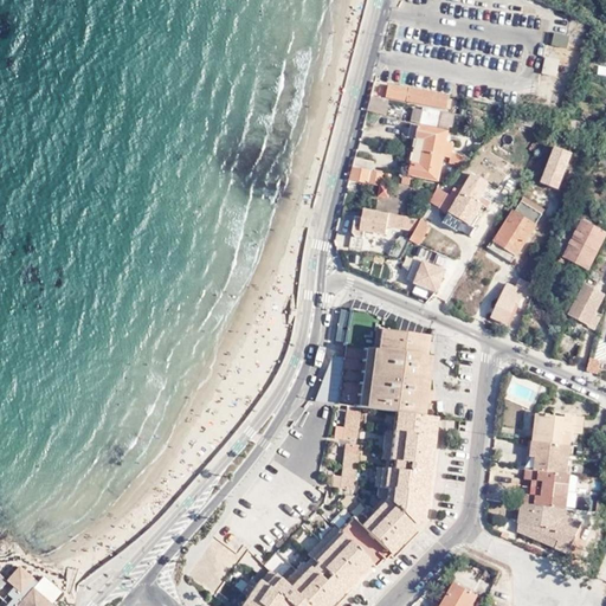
[(568,47),(571,34),(555,32),(553,45),(568,47)]
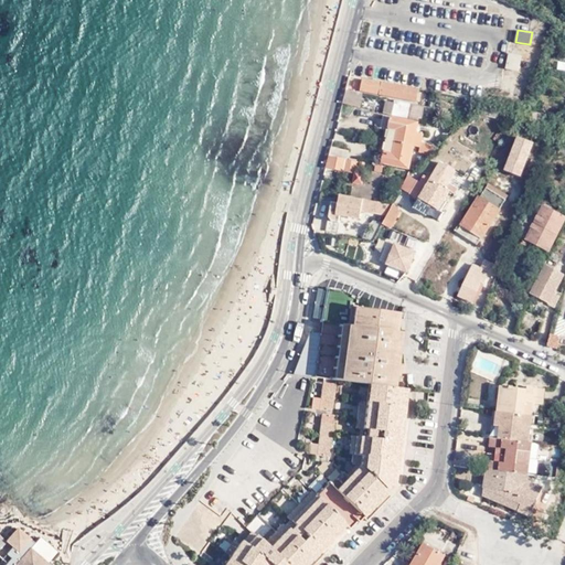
[(521,56),(510,53),(507,68),(518,71),(521,56)]
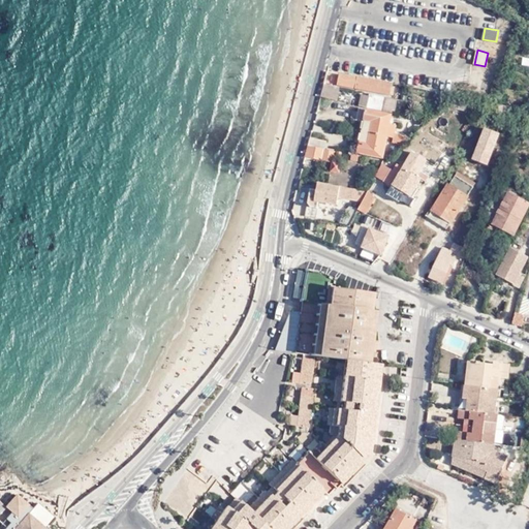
[(341,74),(328,71),(325,81),(339,84),(341,74)]
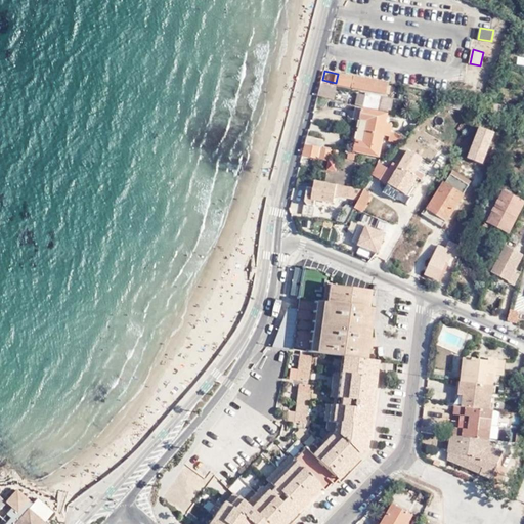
[(389,83),(338,74),(336,83),(336,84),(387,94),(389,83)]
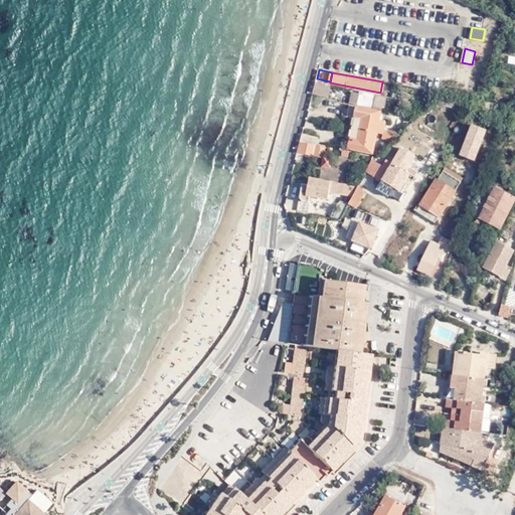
[(331,86),(316,81),(313,95),(328,97),(331,86)]
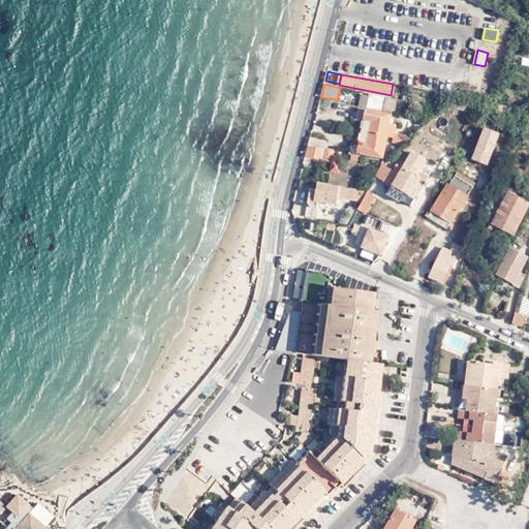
[(370,94),(361,92),(358,105),(367,106),(370,94)]
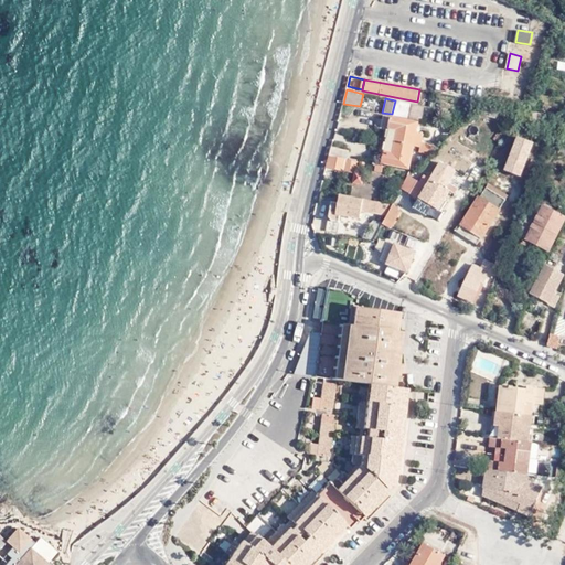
[(411,118),(413,104),(395,100),(392,114),(411,118)]
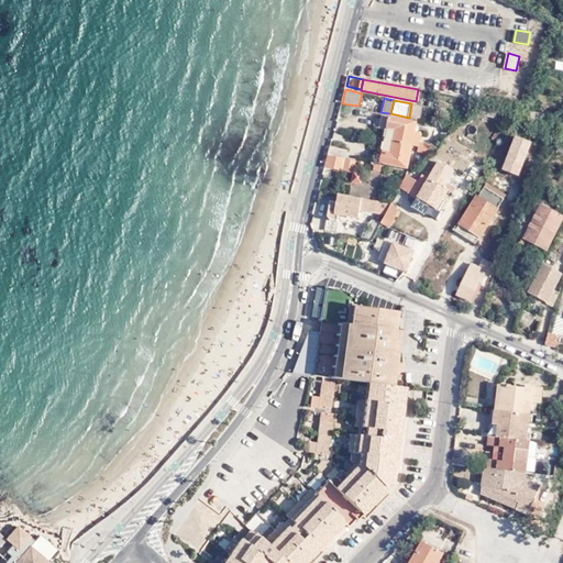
[(434,150),(438,145),(420,142),(421,134),(414,133),(416,121),(382,116),(381,119),(375,118),(373,127),(385,129),(384,135),(386,136),(385,140),(411,144),(418,146),(434,150)]
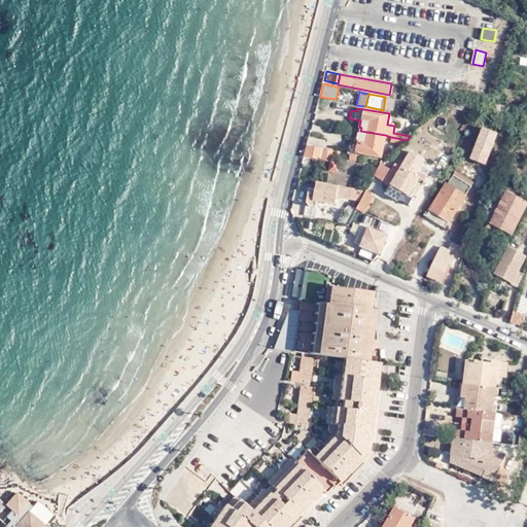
[(385,135),(360,131),(360,133),(358,133),(357,136),(358,144),(357,152),(380,156),(385,135)]
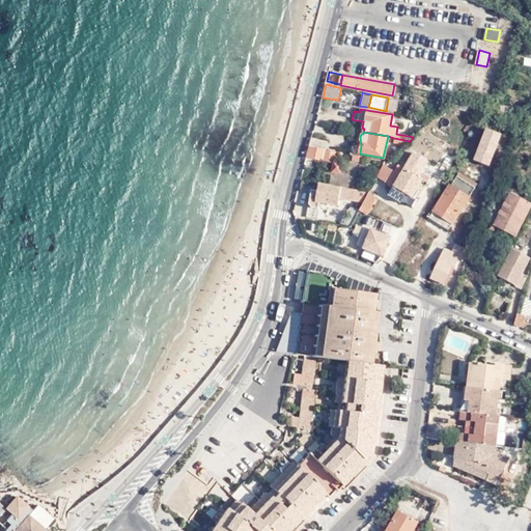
[(310,147),(327,150),(328,141),(312,138),(310,147)]
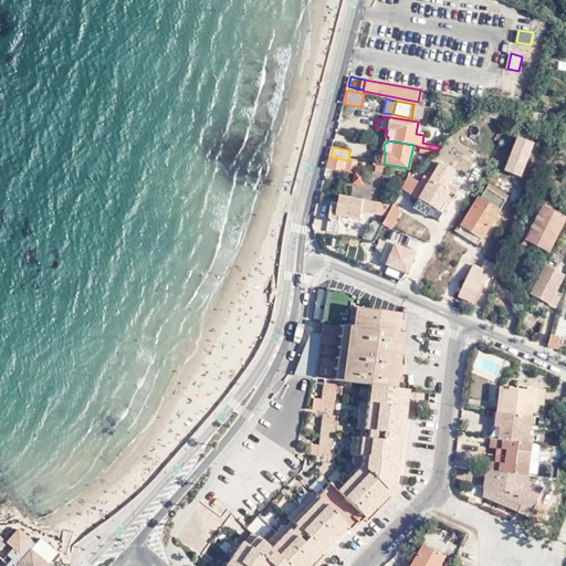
[(331,157),(327,168),(355,173),(358,161),(348,160),(331,157)]
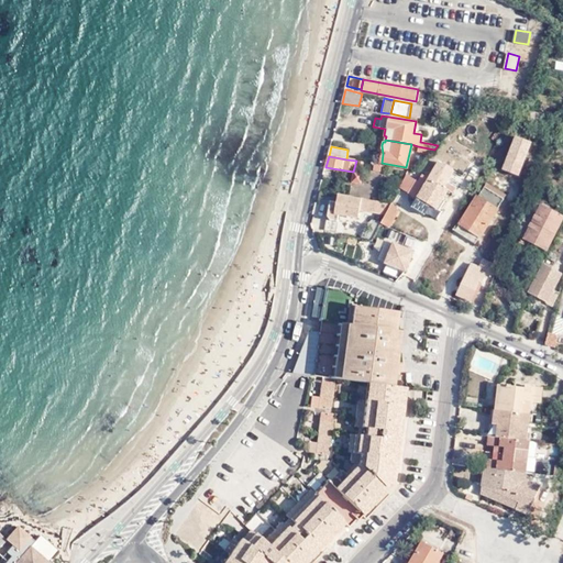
[(438,162),(431,174),(448,184),(451,177),(454,172),(438,162)]
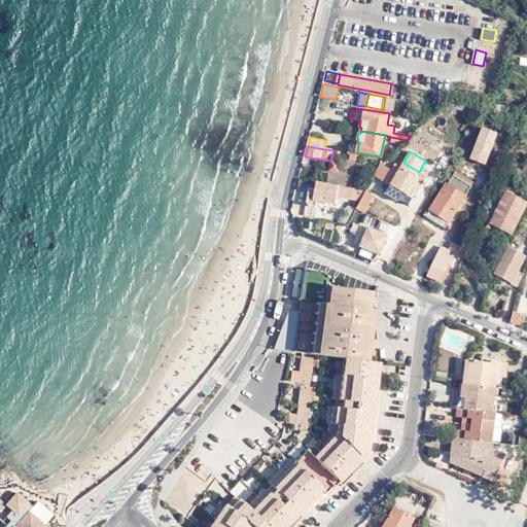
[(392,170),(395,164),(387,159),(376,177),(382,181),(389,169),(392,170)]
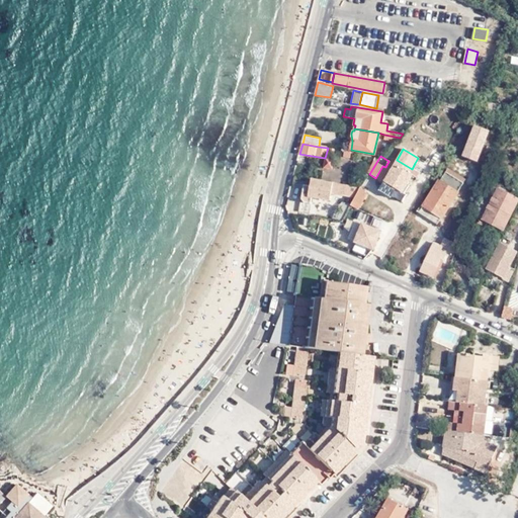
[(333,160),(325,158),(324,167),(332,168),(333,160)]
